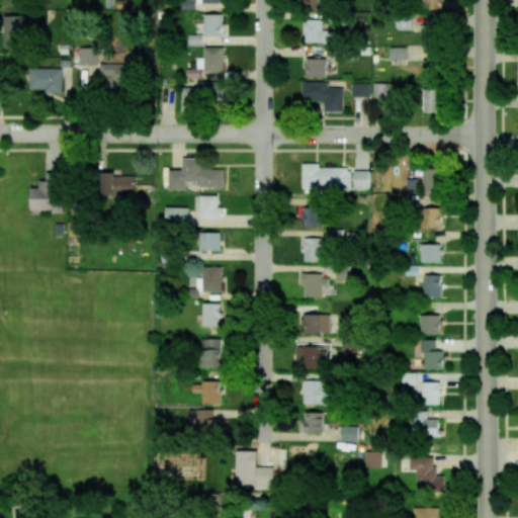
[(423,0),(424,8),(443,9),(442,0),(423,0)]
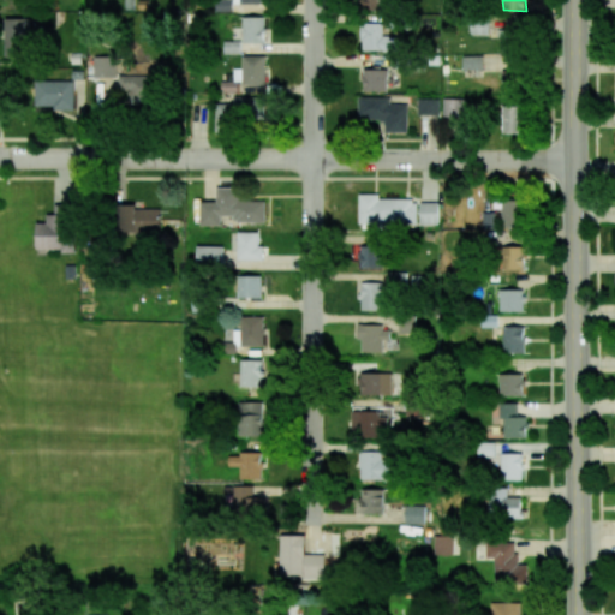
[(264,17),(243,17),(243,43),(264,42),(264,17)]
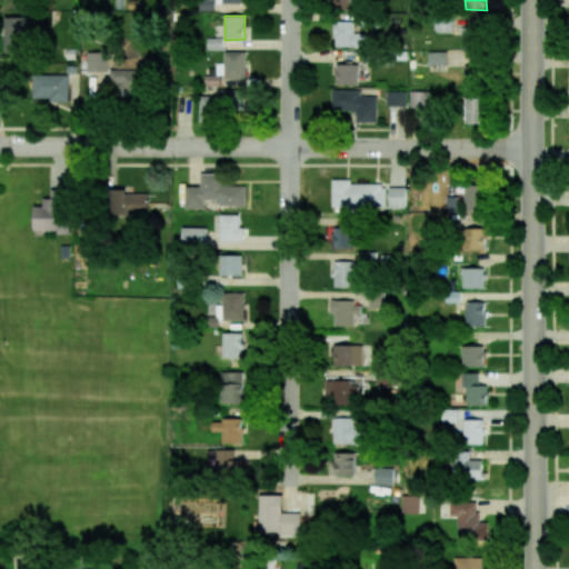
[(21,45),(31,46),(31,18),(6,17),(5,53),(20,55),(21,45)]
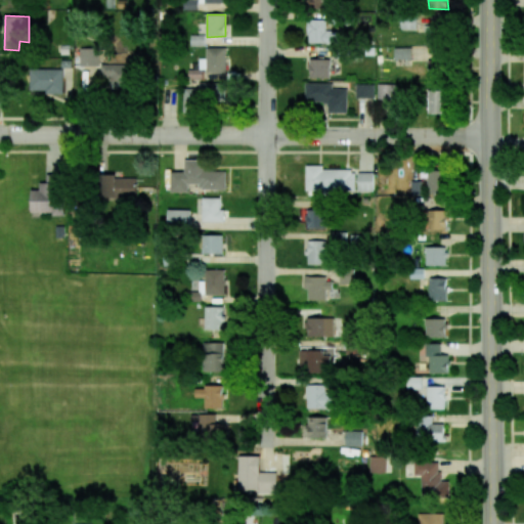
[(326,19),(307,19),(307,43),(339,43),(339,31),(326,31),(326,19)]
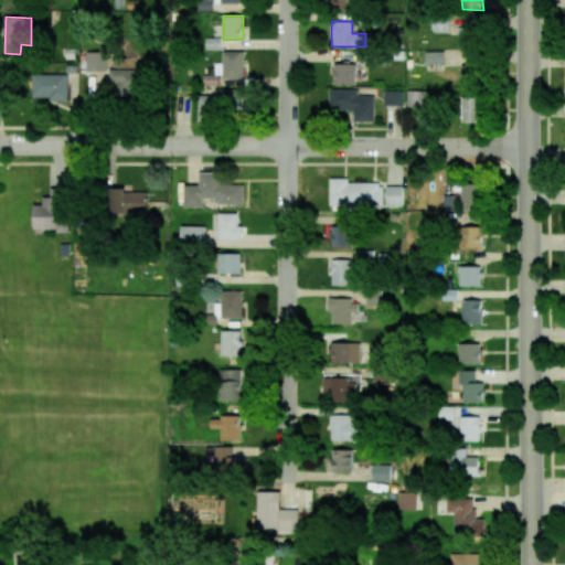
[(221,38),(205,38),(205,49),(221,50),(221,38)]
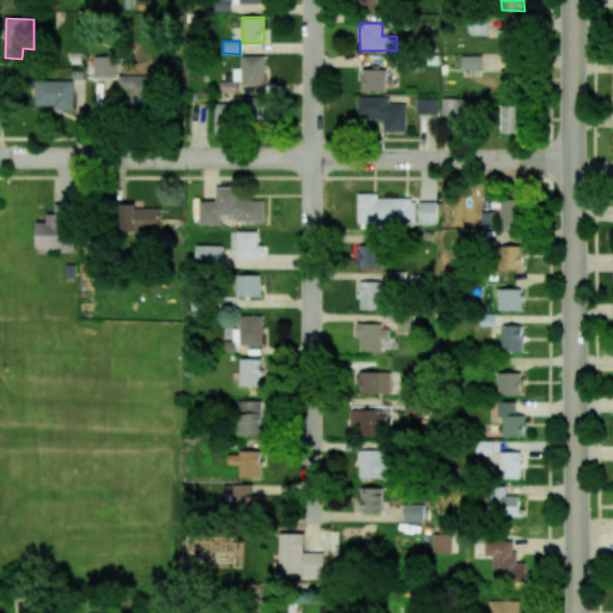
[(265,85),(265,55),(241,56),(242,85),(265,85)]
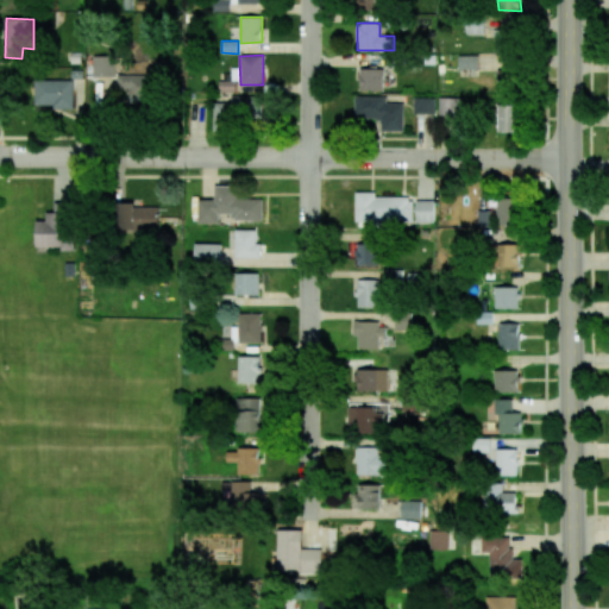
[(114,56),(93,56),(92,76),(114,77),(114,56)]
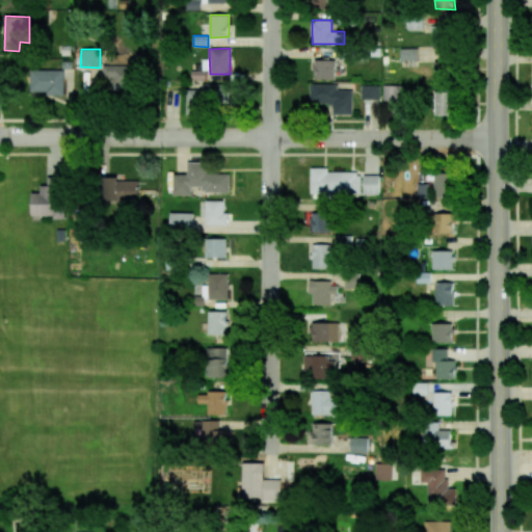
[(417,60),(417,49),(400,49),(400,60),(417,60)]
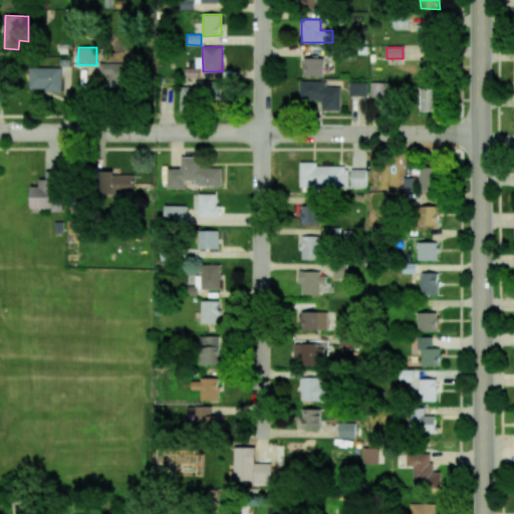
[(323,58),(303,58),(303,76),(322,76),(323,58)]
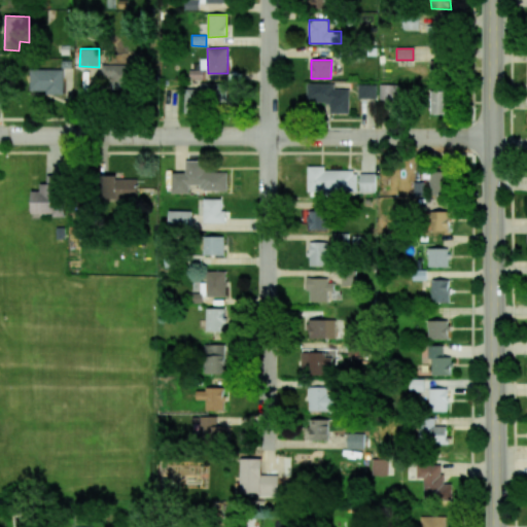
[(110,75),(110,90),(130,91),(131,65),(101,65),(101,75),(110,75)]
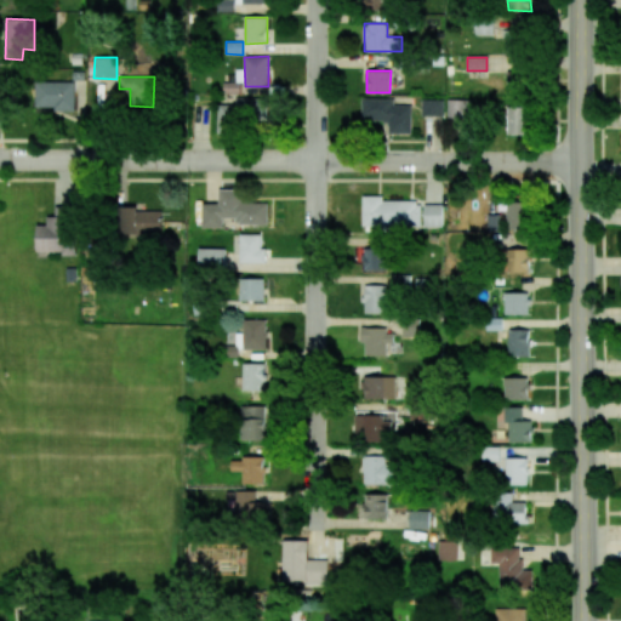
[(74,81),(35,81),(35,107),(52,107),(52,110),(74,112),(74,81)]
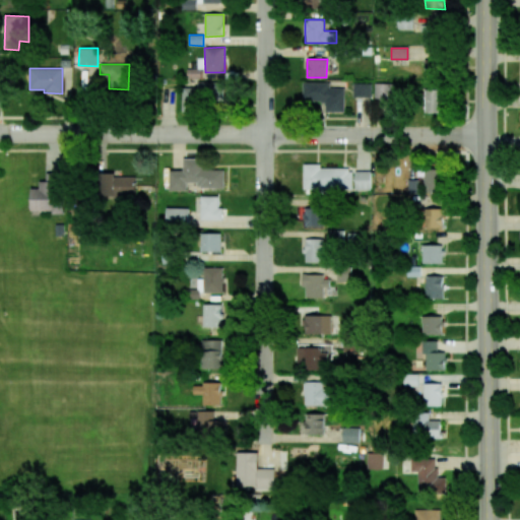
[(201,78),(201,69),(188,69),(188,78),(201,78)]
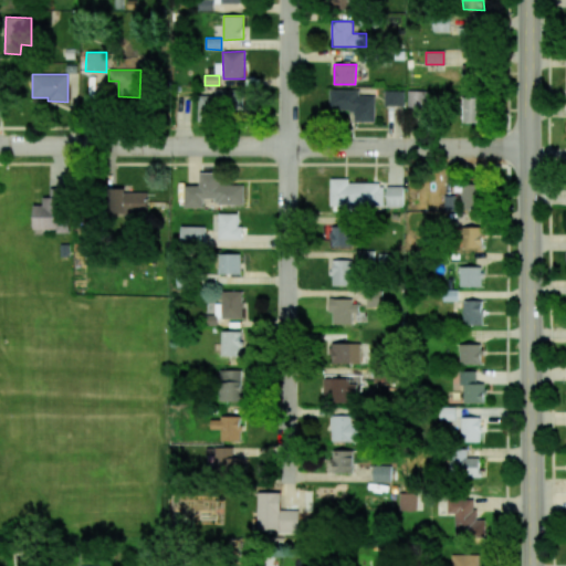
[(198,115),(243,116),(243,90),(215,90),(215,95),(199,95),(198,115)]
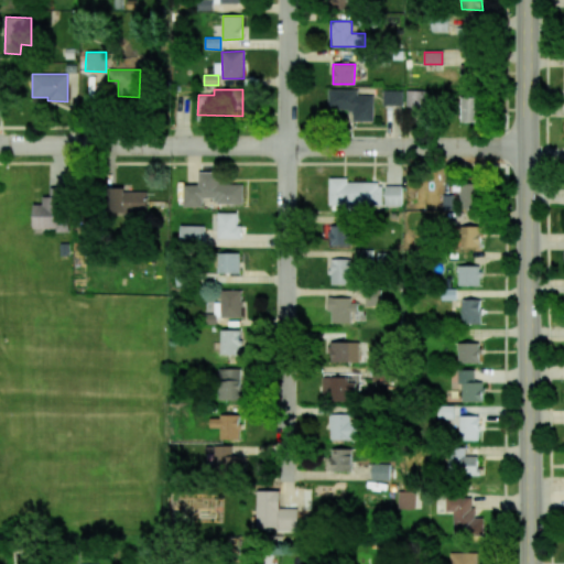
[(373,96),(357,95),(358,89),(328,89),(328,109),(353,110),(353,121),(373,121),(373,96)]
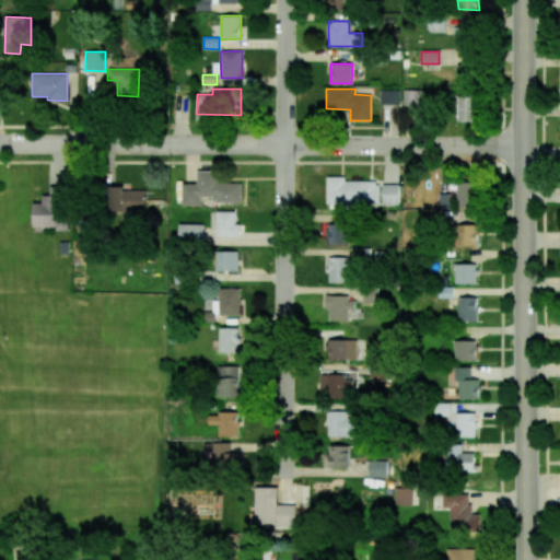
[(399,90),(381,90),(380,105),(399,105),(399,90)]
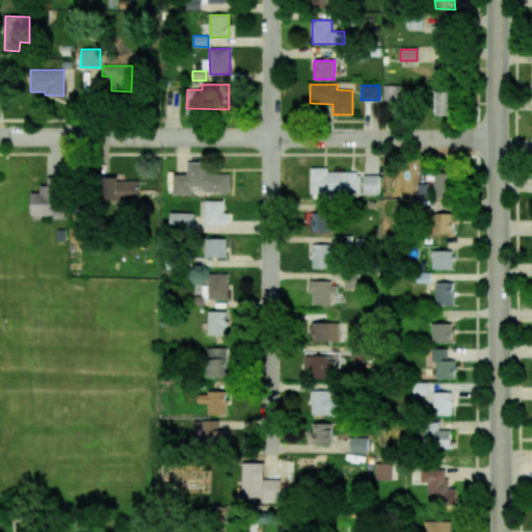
[(401,85),(383,85),(382,104),(401,104),(401,85)]
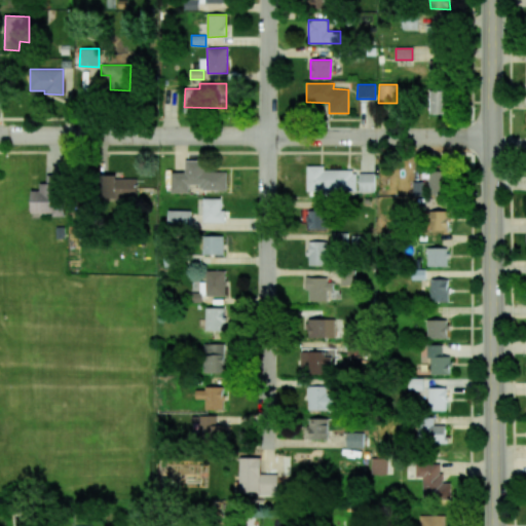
[(448,114),(449,88),(429,88),(428,113),(448,114)]
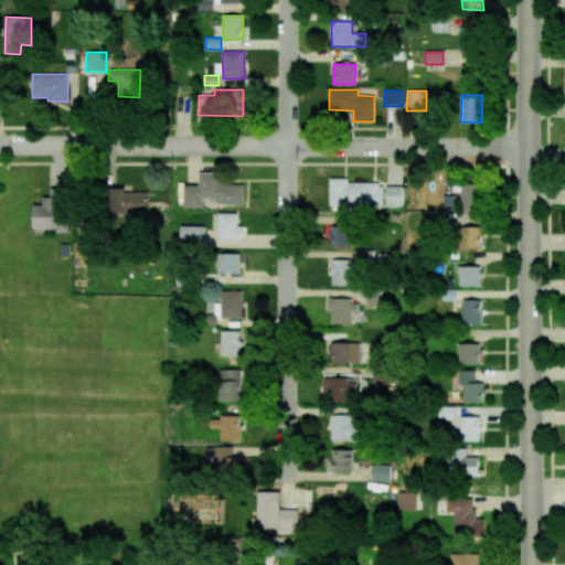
[(243,205),(244,184),(219,184),(219,172),(199,172),(199,185),(184,185),(183,206),(203,208),(203,199),(214,199),(214,204),(243,205)]
